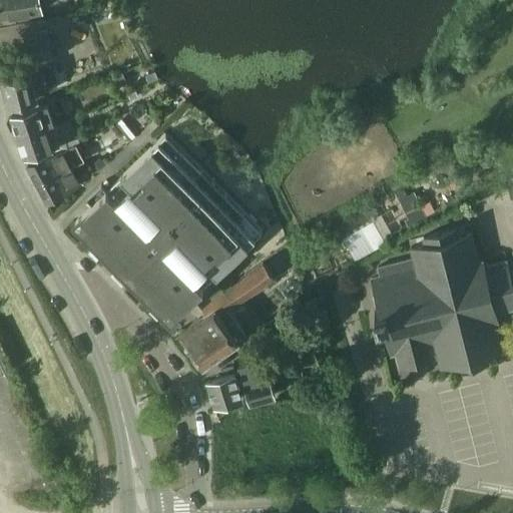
[(0,0),(0,19),(42,10),(39,0),(0,0)]
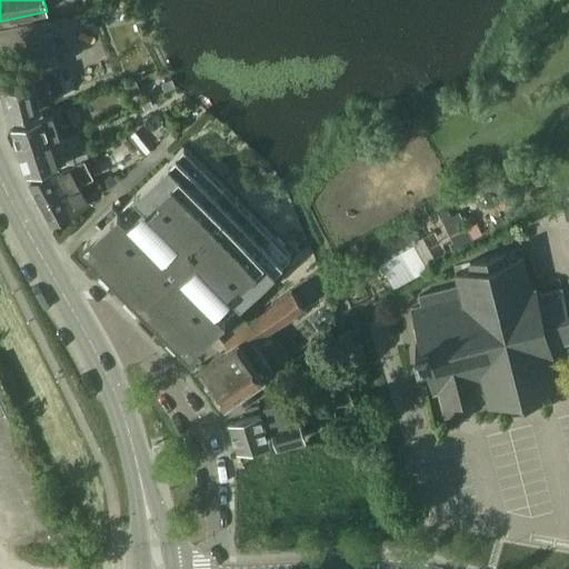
[(142,12),(135,15),(136,20),(139,22),(145,20),(142,12)]
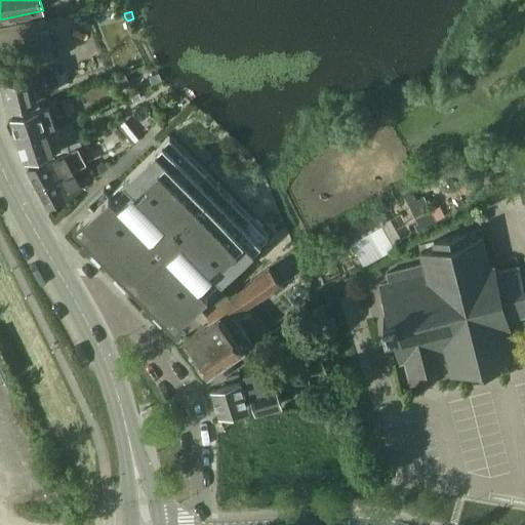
[(29,63),(48,57),(42,31),(22,36),(29,63)]
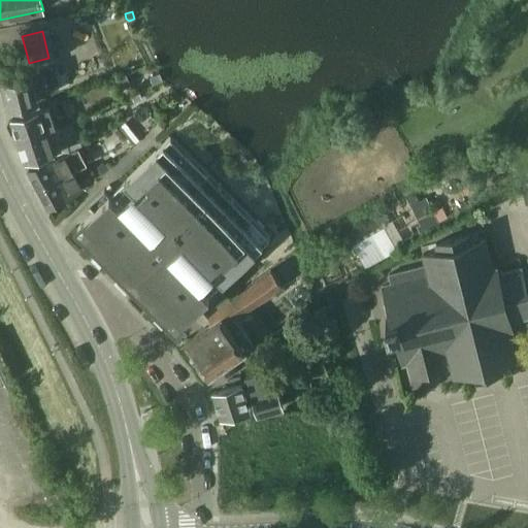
[(7,98),(10,108),(38,101),(37,96),(44,94),(39,72),(32,74),(32,73),(0,80),(0,83),(4,99),(7,98)]
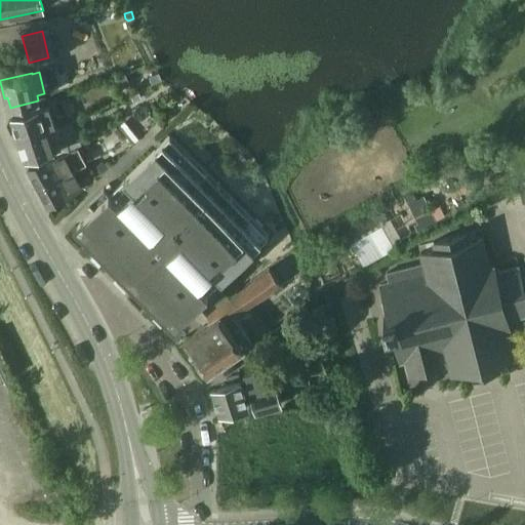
[(157,73),(148,77),(151,84),(160,80),(157,73)]
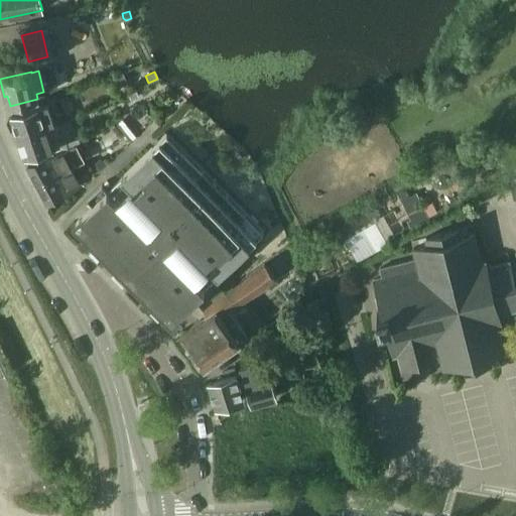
[(127,84),(122,73),(112,77),(116,85),(117,88),(127,84)]
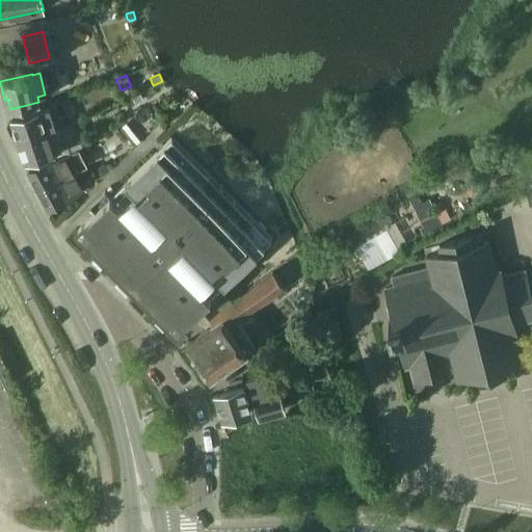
[(40,109),(9,120),(17,141),(47,131),(55,128),(48,107),(40,110),(40,109)]
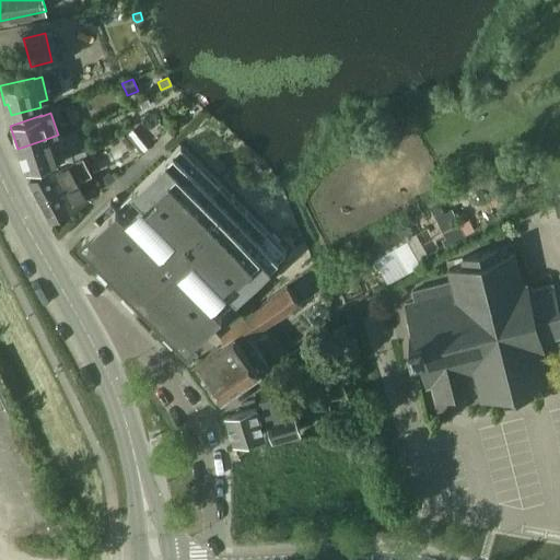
[(49,138),(18,149),(26,173),(57,162),(57,160),(66,156),(58,136),(49,138)]
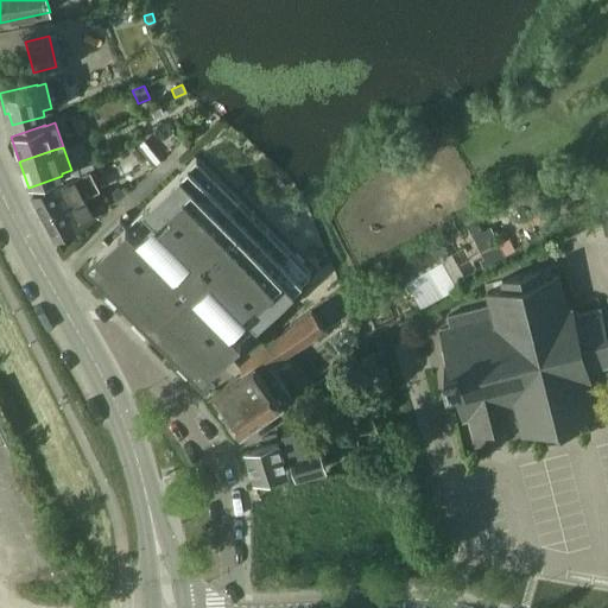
[(135,147),(131,152),(141,163),(146,158),(135,147)]
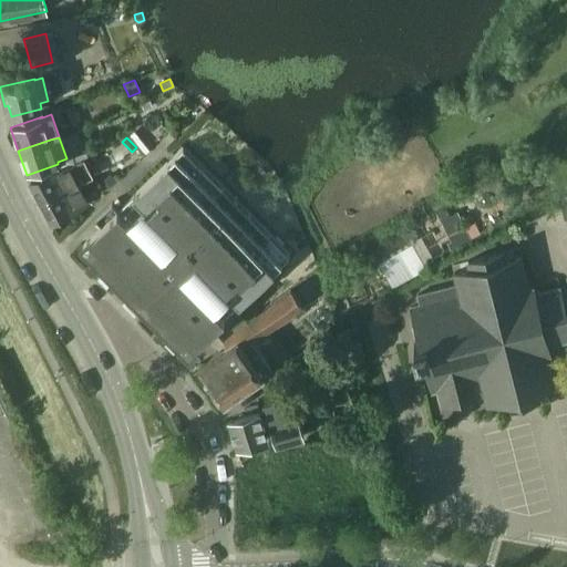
[(82,245),(131,295),(188,352),(288,254),(182,145),(116,210),(111,204),(94,220),(100,226),(82,245)]
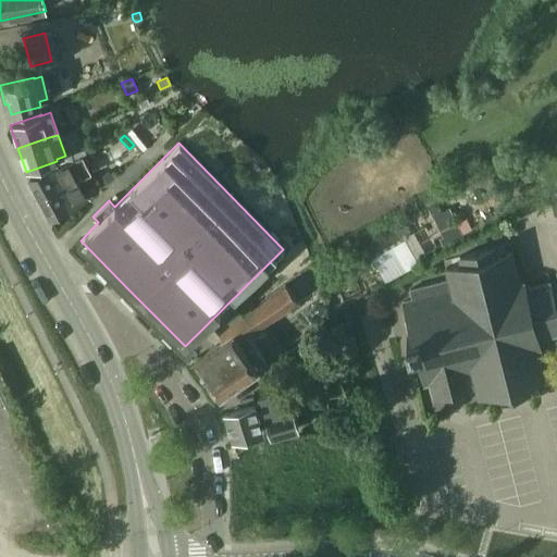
[(66,161),(28,181),(38,199),(76,181),(66,161)]
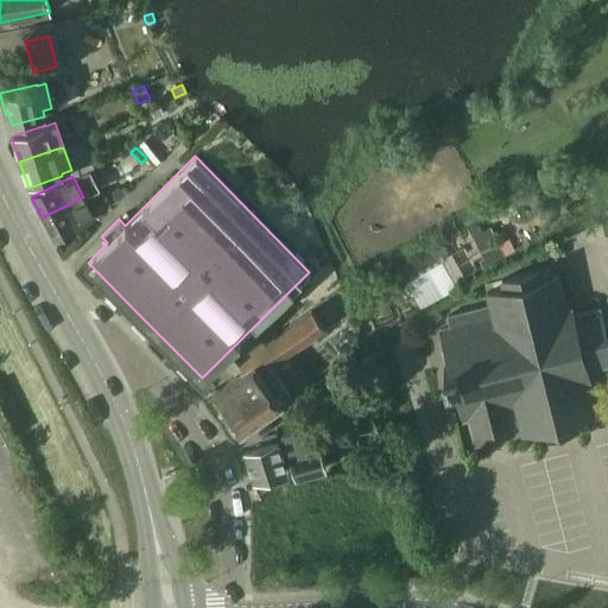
[(103,200),(112,208),(125,194),(118,187),(103,200)]
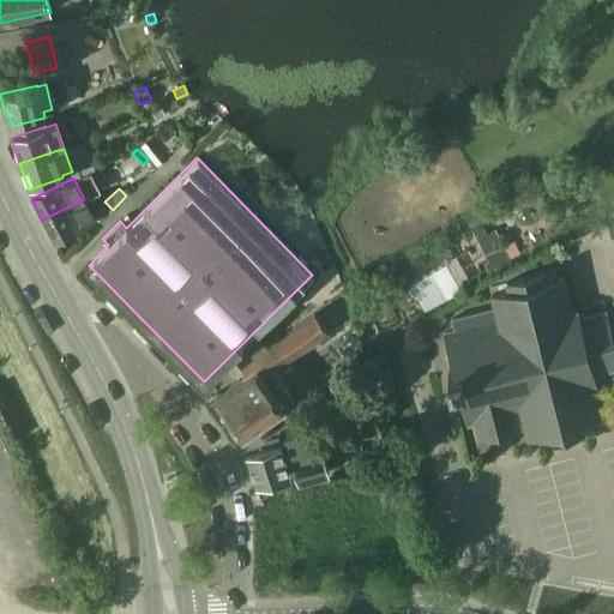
[(95,221),(84,199),(42,220),(54,242),(95,221)]
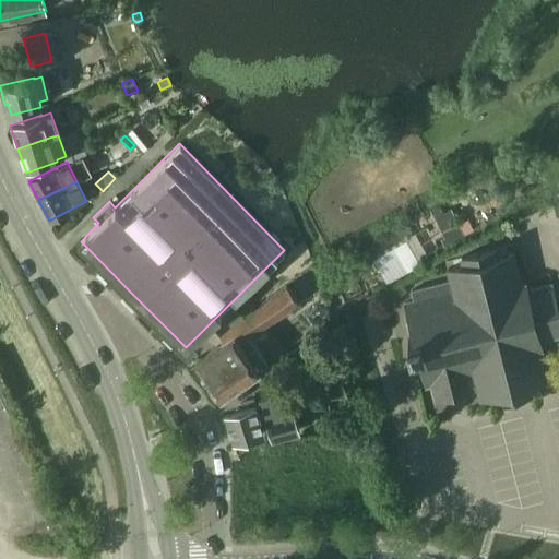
[(376,240),(365,246),(372,260),(385,283),(418,264),(407,244),(405,240),(404,241),(397,229),(396,228),(376,240)]
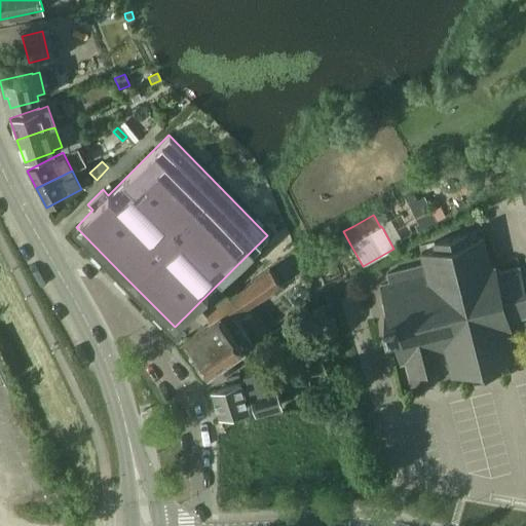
[(444,366),(443,362),(447,361),(450,371),(449,371),(450,373),(464,369),(466,377),(499,369),(497,361),(512,358),(512,355),(511,355),(508,342),(509,342),(508,340),(504,328),(509,327),(506,320),(525,314),(525,302),(517,266),(494,271),(492,264),(489,265),(485,253),(486,253),(485,251),(482,238),(482,237),(482,235),(466,239),(465,232),(433,240),(435,248),(419,252),(420,254),(423,262),(386,271),(388,282),(380,284),(388,318),(382,320),(385,331),(391,330),(400,363),(405,362),(409,375),(444,366)]
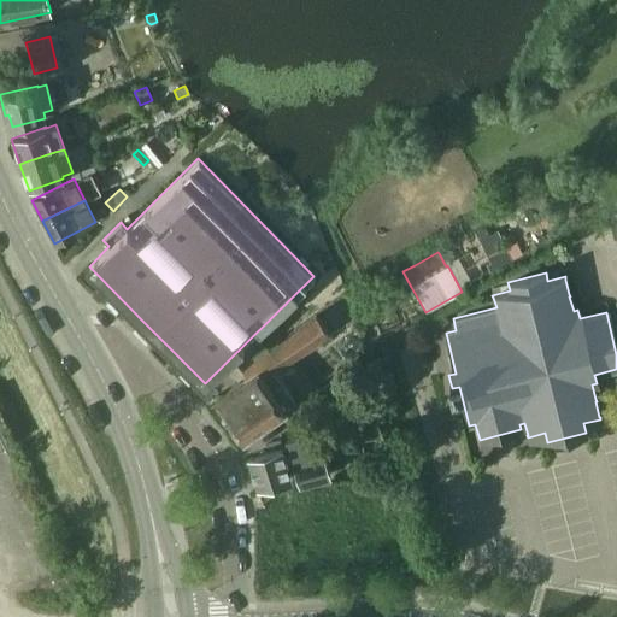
[(246,377),(212,401),(242,441),(286,409),(285,407),(289,404),(272,380),(266,383),(264,378),(328,331),(315,313),(266,348),(264,345),(236,365),(246,377)]
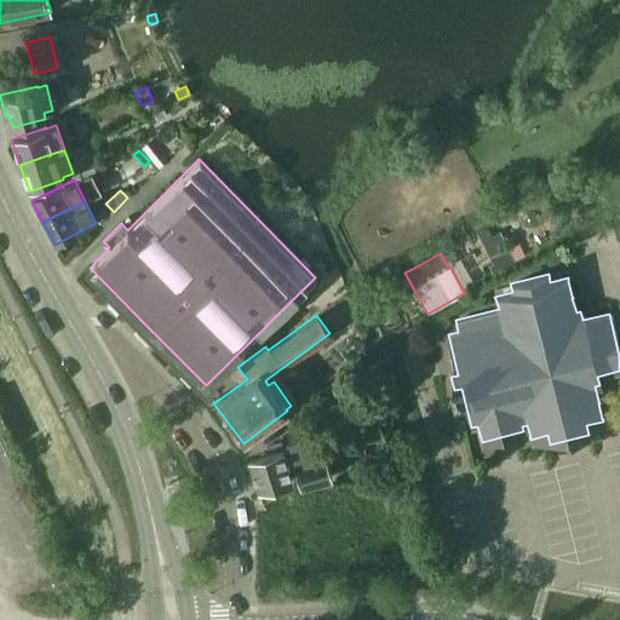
[(336,383),(308,399),(320,418),(346,401),(336,383)]
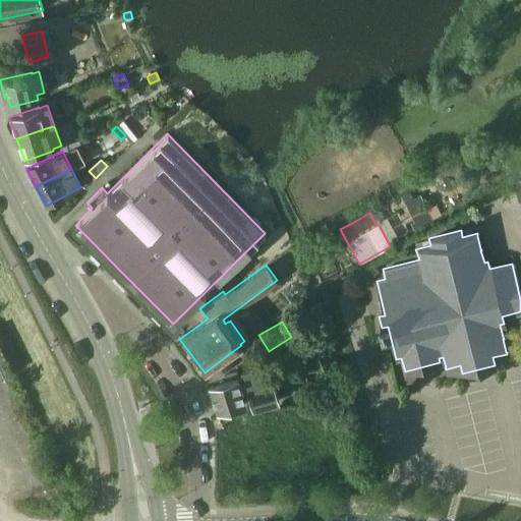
[(216,412),(218,412),(245,404),(243,397),(247,395),(252,408),(277,400),(272,384),(268,385),(261,364),(240,371),(243,384),(239,385),(236,379),(208,388),(216,412)]
